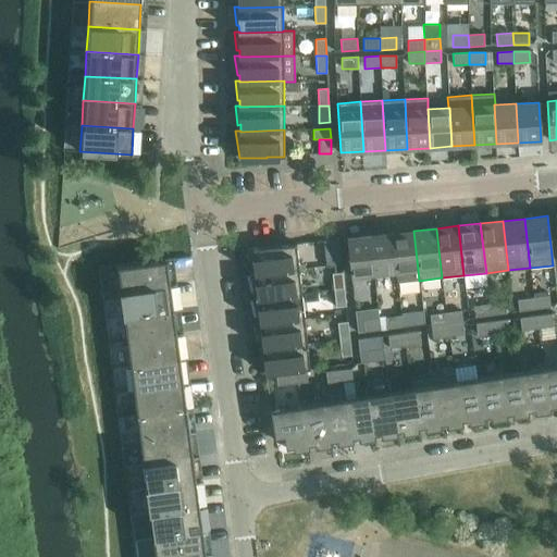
[(413,231),(392,233),(396,272),(397,283),(419,281),(418,270),(413,231)]
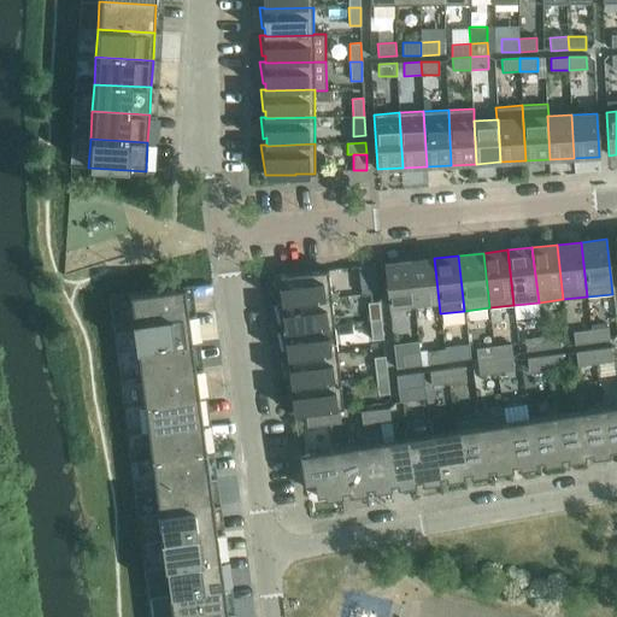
[(410,260),(415,304),(439,301),(434,258),(410,260)]
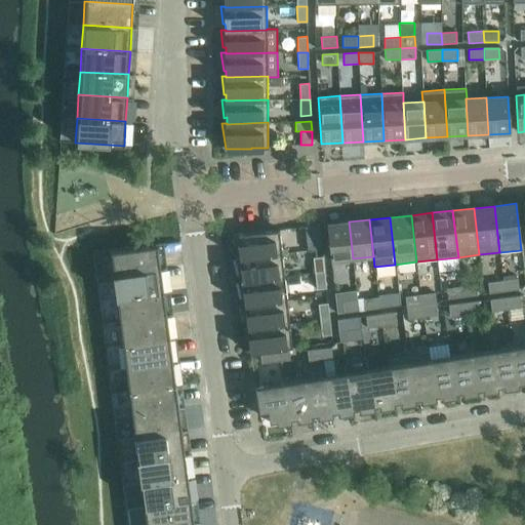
[(327,225),(331,260),(353,258),(349,221),(327,225)]
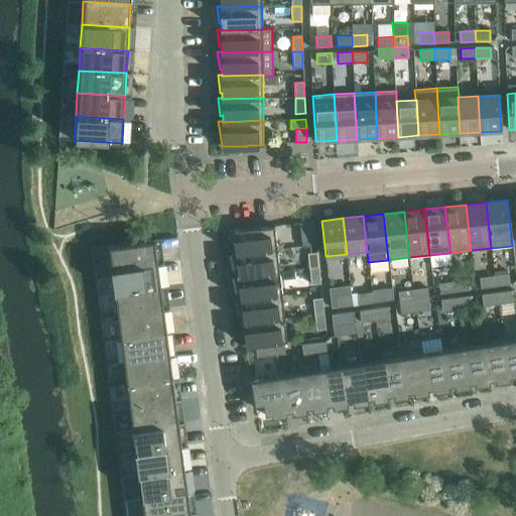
[(302,246),(316,245),(313,222),(299,223),(302,246)]
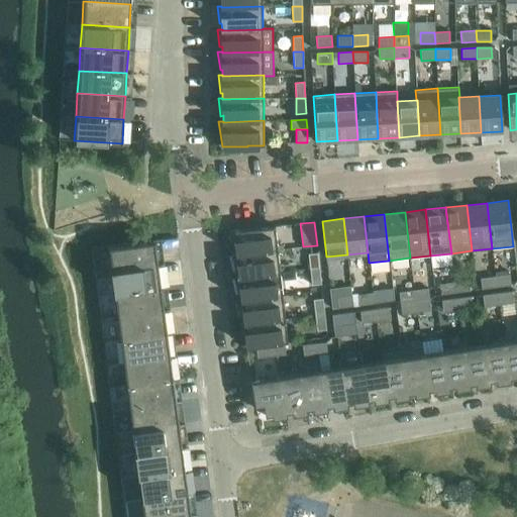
[(275,226),(229,231),(233,248),(236,248),(236,253),(236,254),(278,249),(275,226)]
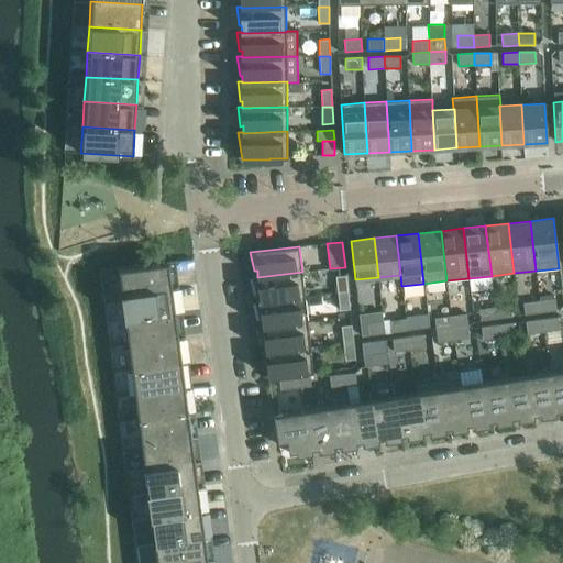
[(168,262),(117,268),(120,295),(172,288),(168,262)]
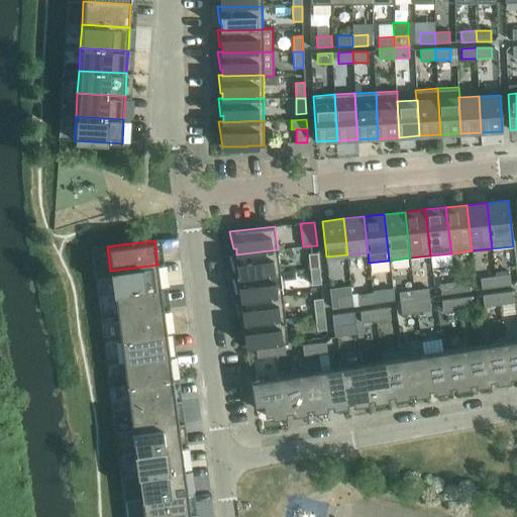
[(236,253),(232,253),(236,272),(238,271),(239,277),(239,278),(280,273),(278,249),(236,254),(236,253)]
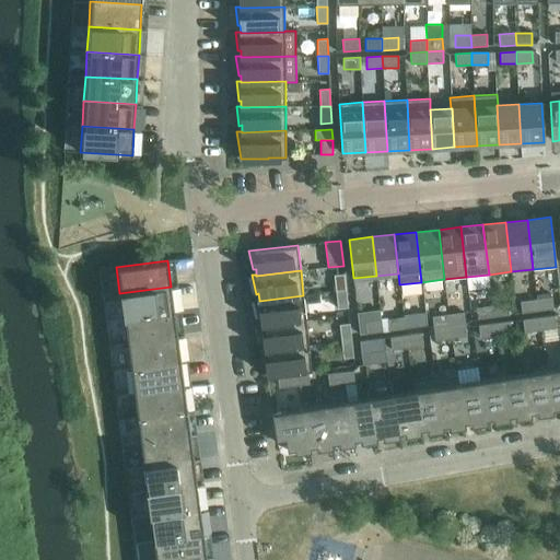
[(343,273),(334,275),(336,292),(346,290),(343,273)]
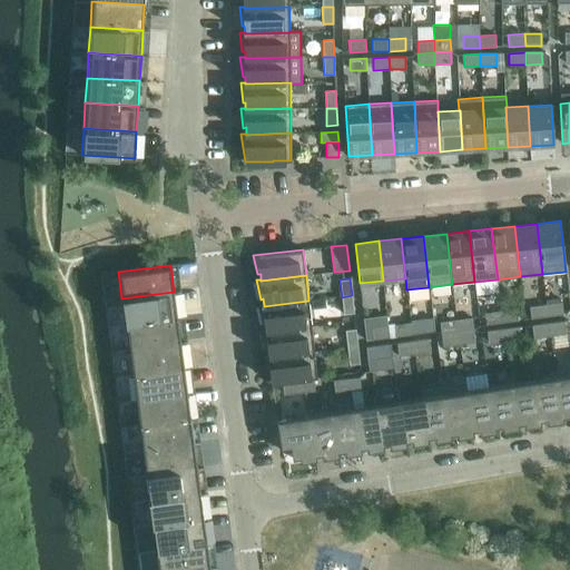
[(174,292),(121,298),(125,323),(177,316),(174,292)]
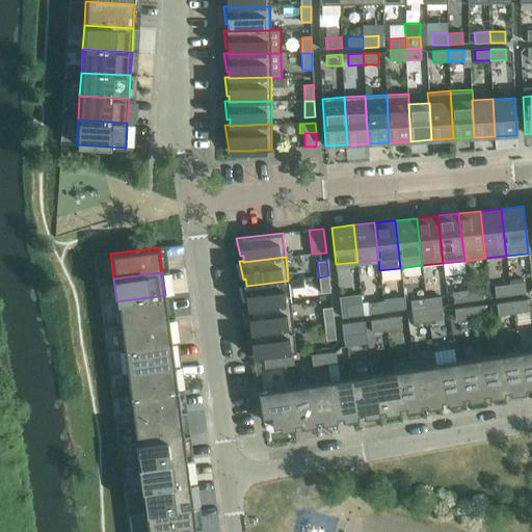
[(321,293),(330,292),(328,275),(319,277),(321,293)]
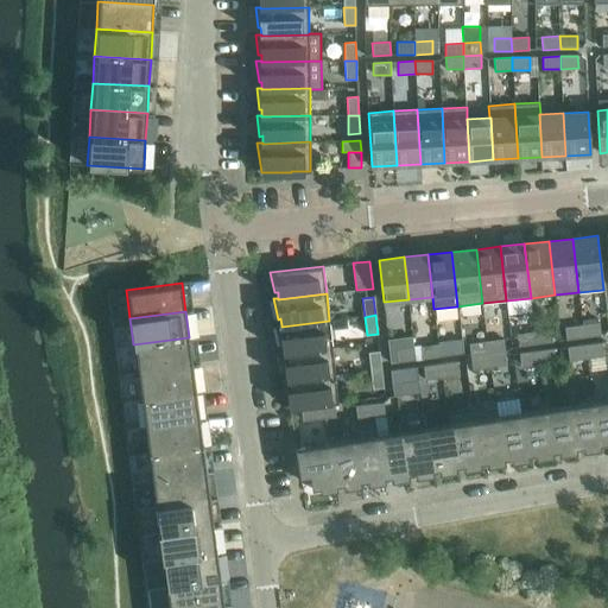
[(282,325),(276,325),(280,346),(284,346),(284,352),(284,353),(333,348),(329,321),(282,327),(282,325)]
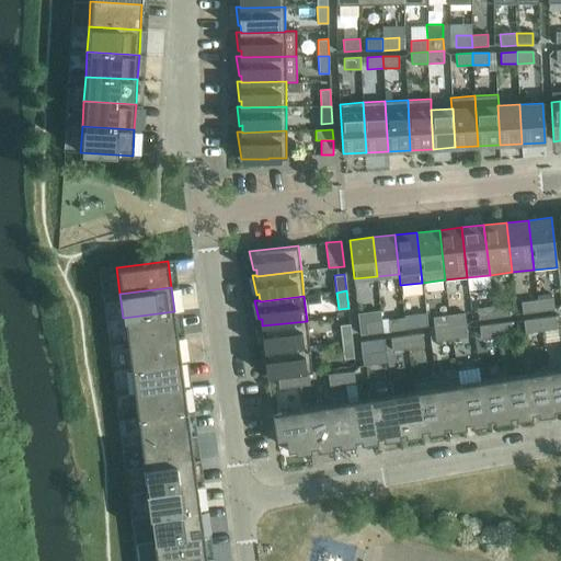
[(554,309),(553,297),(537,299),(538,311),(554,309)]
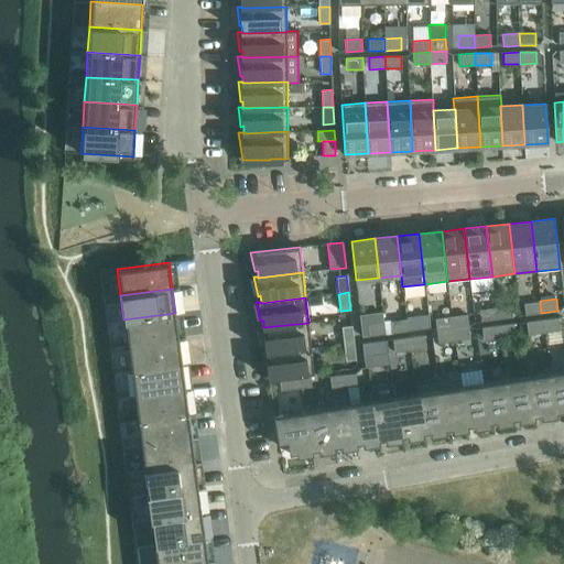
[(523,303),(525,315),(541,313),(540,301),(523,303)]
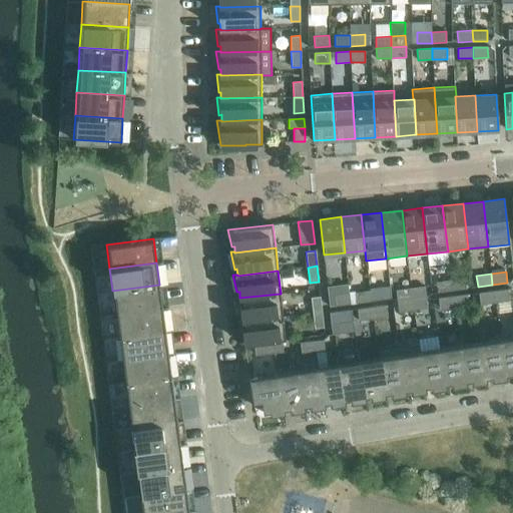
[(467,289),(465,278),(451,280),(452,291),(467,289)]
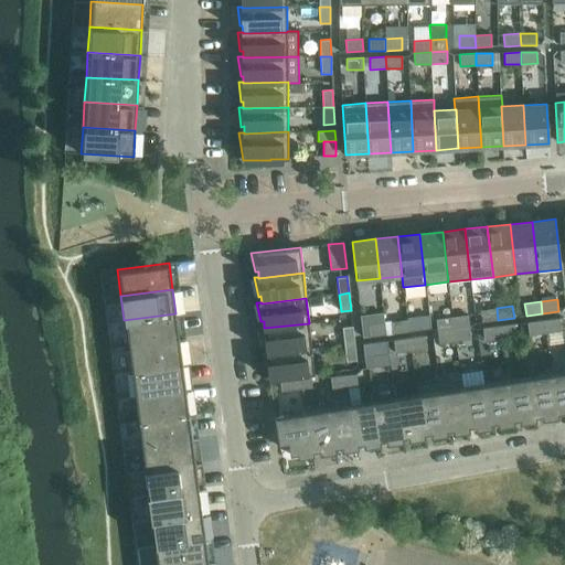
[(480,310),(481,321),(498,320),(497,308),(480,310)]
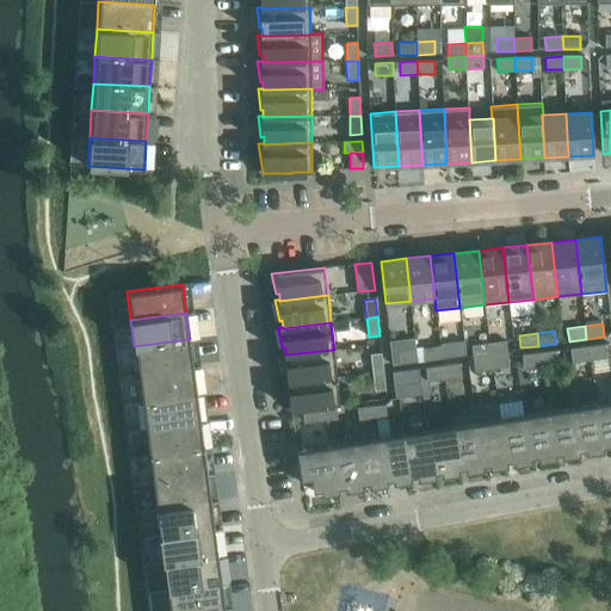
[(190,339),(134,346),(137,374),(193,366),(190,339)]
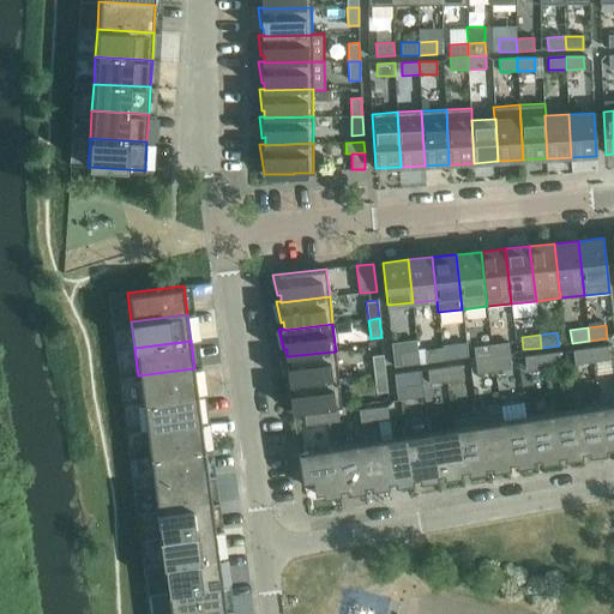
[(509,342),(492,344),(493,357),(511,355),(509,342)]
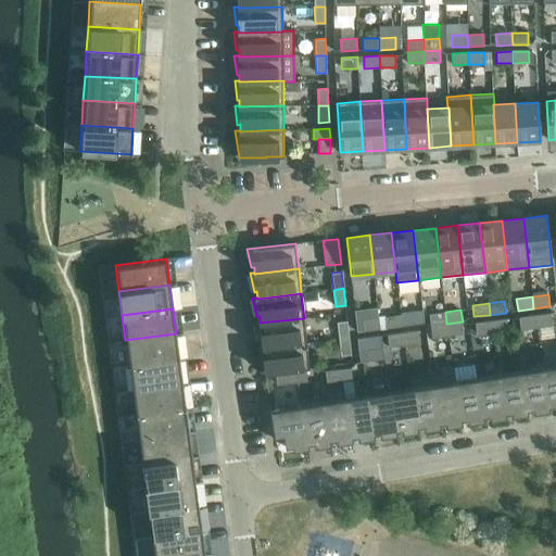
[(429,314),(430,326),(446,324),(445,312),(429,314)]
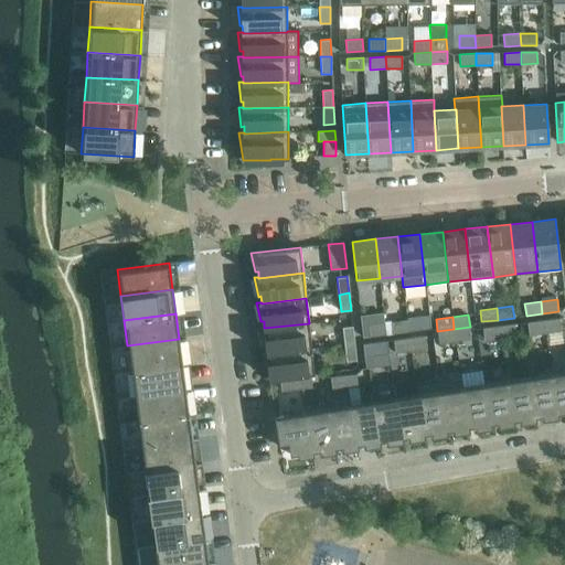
[(425,329),(423,318),(407,320),(408,331),(425,329)]
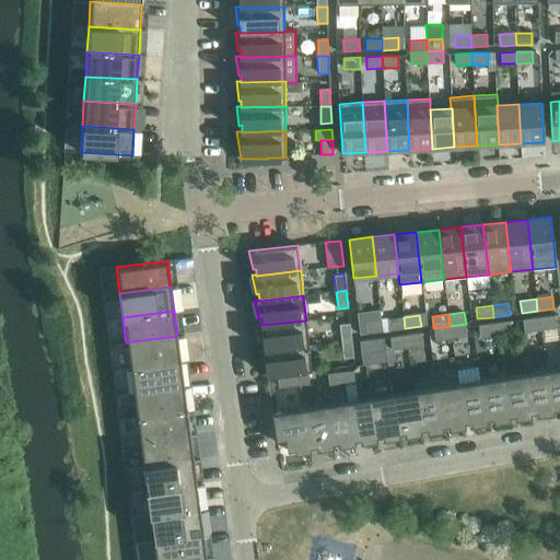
[(556,328),(555,315),(538,317),(540,330),(556,328)]
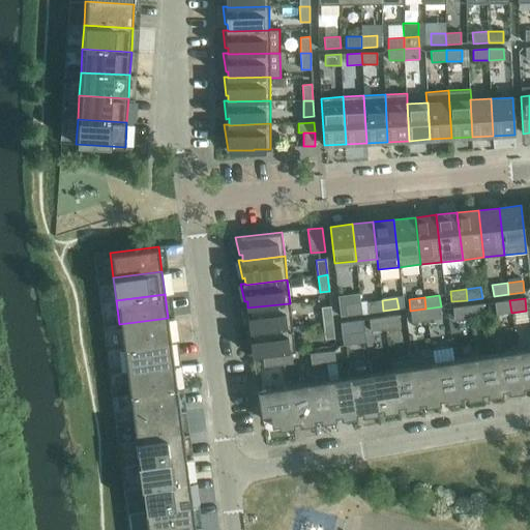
[(366,301),(369,313),(383,311),(382,300),(366,301)]
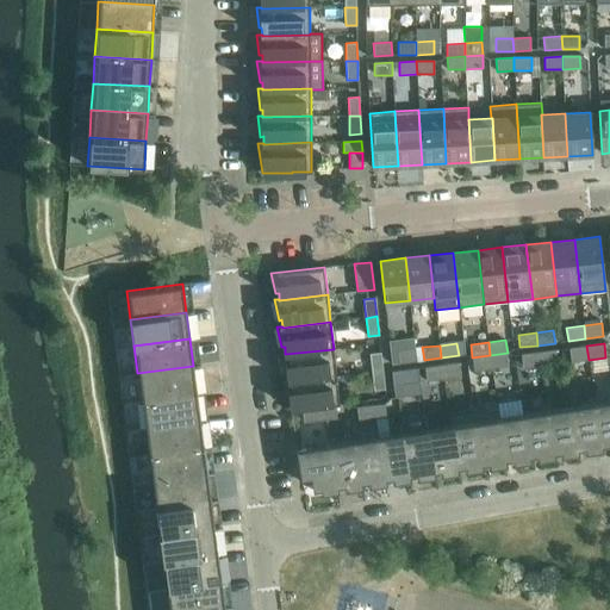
[(570,348),(571,362),(589,360),(586,346),(570,348)]
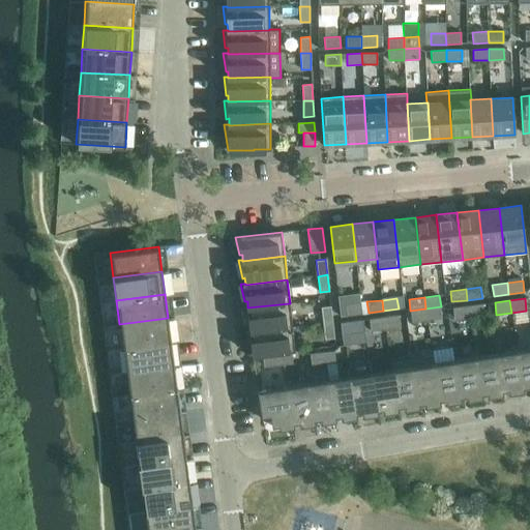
[(346,304),(347,316),(362,314),(360,302),(346,304)]
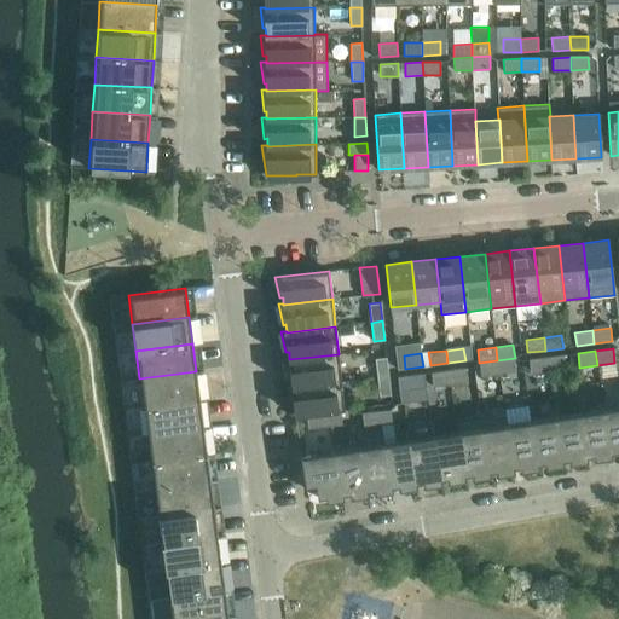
[(289,358),(284,359),(289,380),(291,380),(293,386),(293,387),(341,381),(339,354),(289,359),(289,358)]
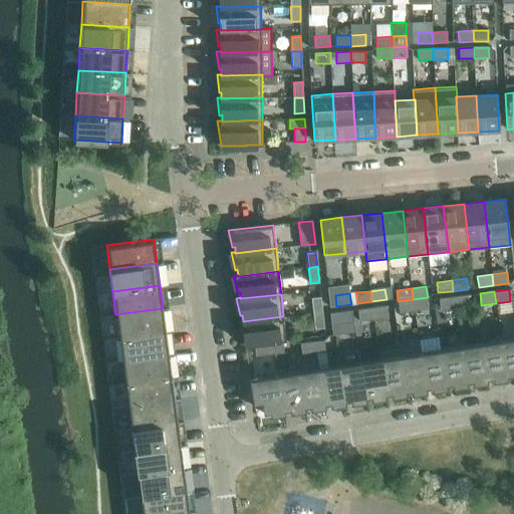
[(470,306),(468,294),(454,296),(455,308),(470,306)]
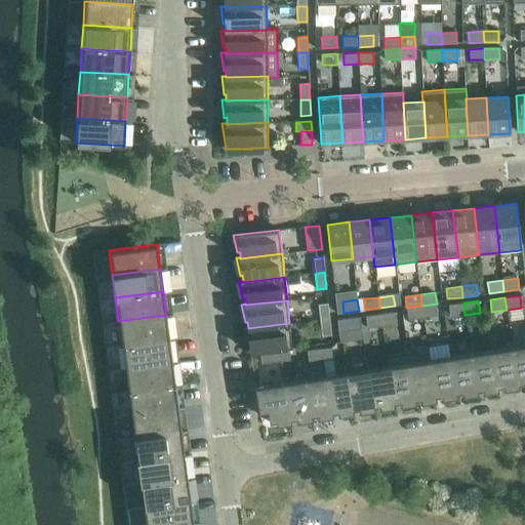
[(328,303),(318,304),(320,320),(329,319),(328,303)]
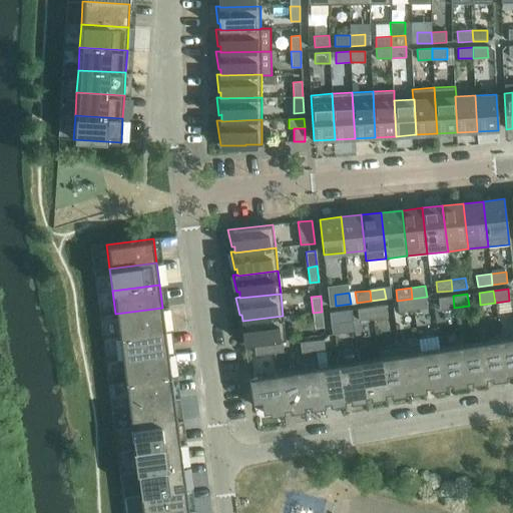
[(438,298),(440,310),(454,308),(453,296),(438,298)]
